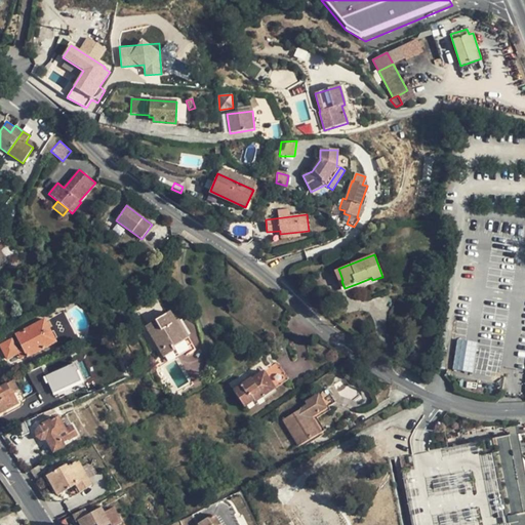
[(169,313),(146,327),(167,363),(177,357),(172,348),(180,342),(185,349),(192,345),(178,320),(175,322),(169,313)]
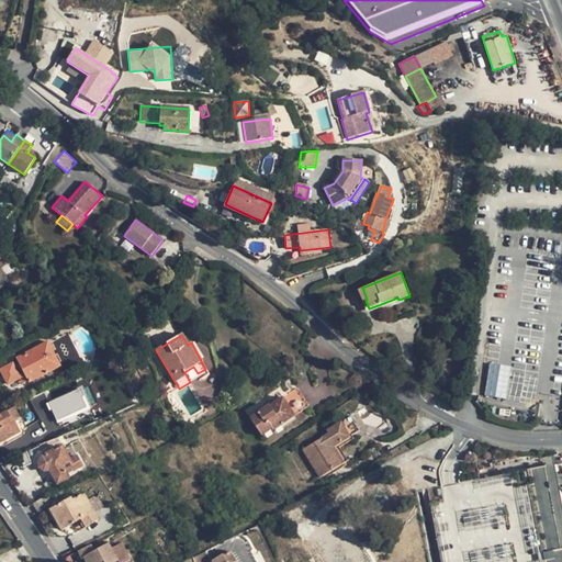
[(69,348),(63,336),(48,344),(55,357),(69,348)]
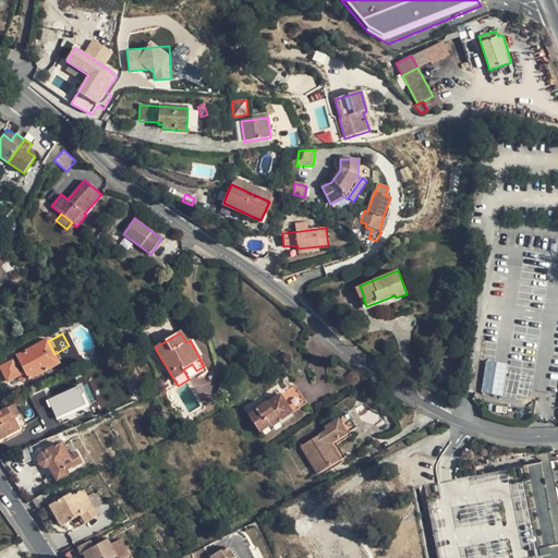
[(47,340),(17,355),(21,364),(25,372),(29,379),(60,363),(55,354),(48,341),(47,340)]
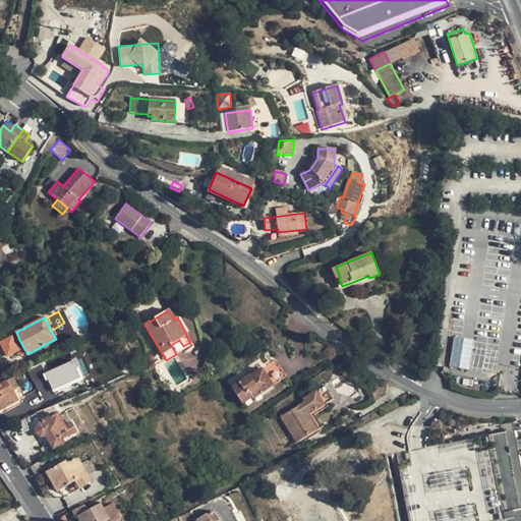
[(449,366),(469,370),(475,340),(455,336),(449,366)]
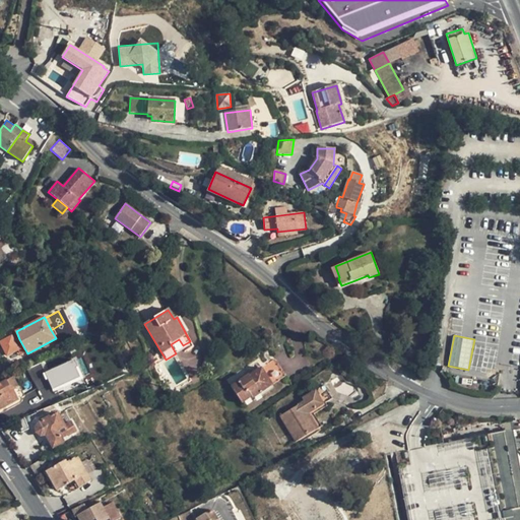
[(14,341),(18,349),(23,346),(19,339),(14,341)]
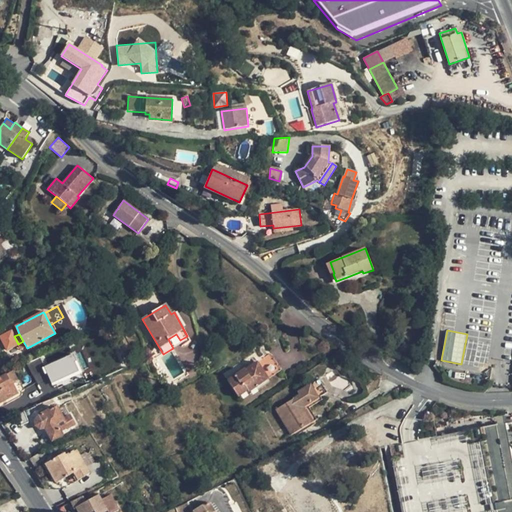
[(176,334),(168,339),(173,348),(181,343),(180,340),(176,334)]
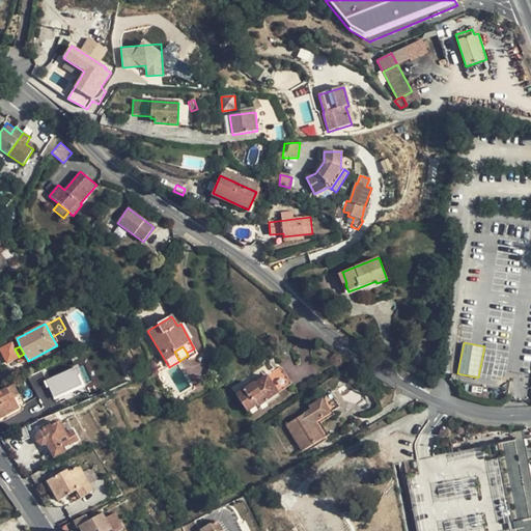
[(78,367),(45,378),(51,397),(84,387),(78,367)]
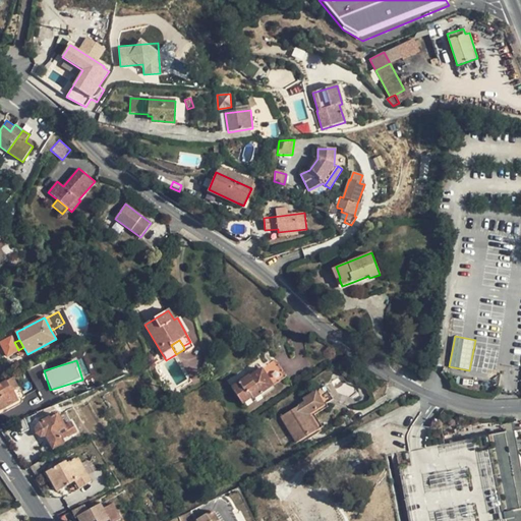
[(249,375),(238,383),(245,393),(242,395),(247,401),(252,398),(253,400),(286,377),(275,360),(249,377),(249,375)]
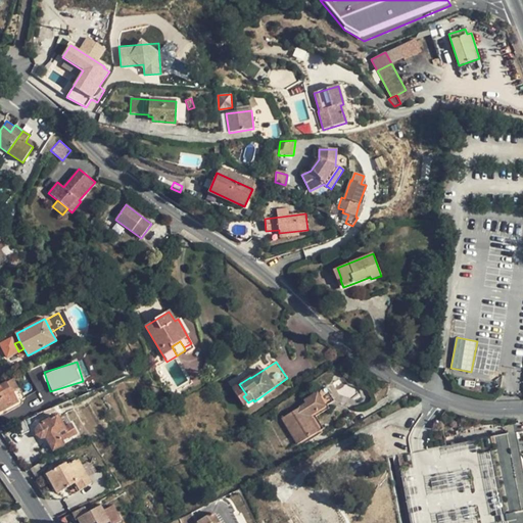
[(0,386),(0,412),(18,402),(12,392),(17,389),(13,380),(0,386)]
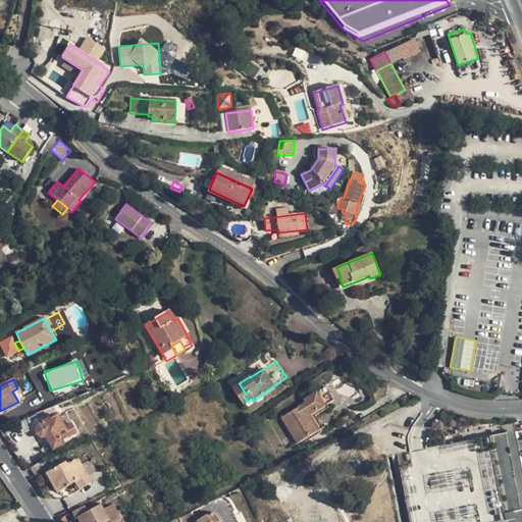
[(239,383),(231,388),(239,399),(243,396),(246,394),(239,383)]
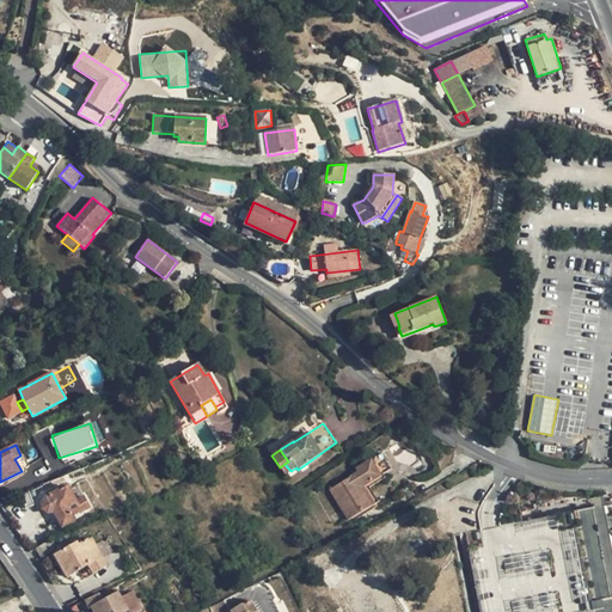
[(357,472),(330,490),(348,520),(372,506),(361,488),(383,473),(391,469),(381,453),(355,469),(357,472)]
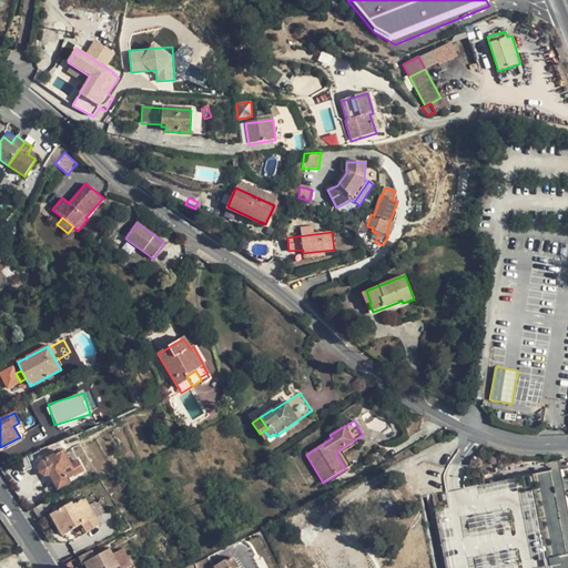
[(13,426),(20,437),(26,434),(19,423),(13,426)]
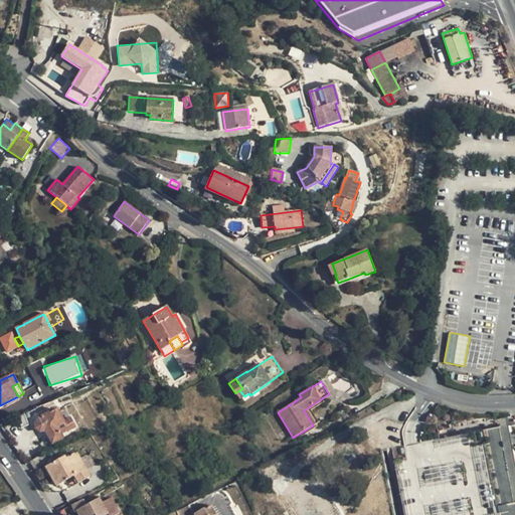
[(244,396),(239,390),(235,393),(239,399),(244,396)]
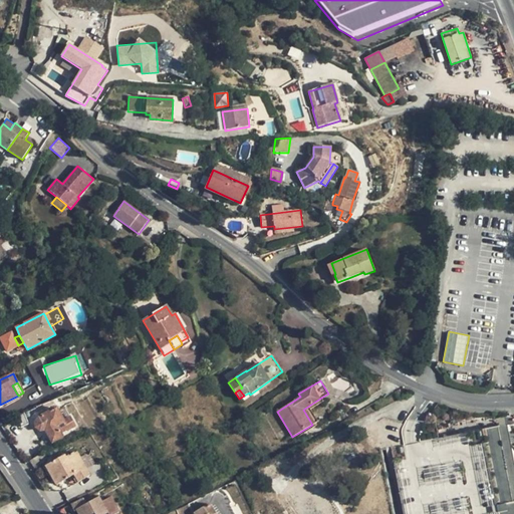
[(30,400),(33,409),(50,403),(46,393),(30,400)]
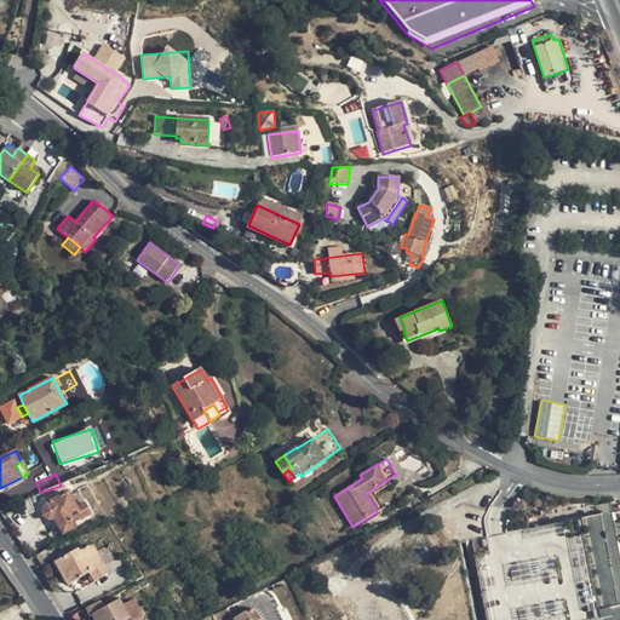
[(388,480),(372,491),(374,494),(390,484),(388,480)]
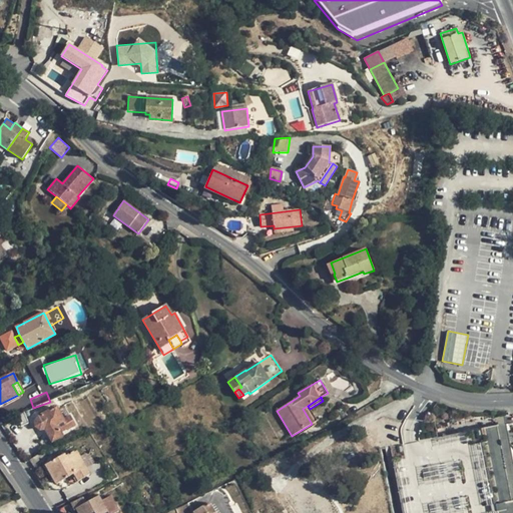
[(303,409),(312,424),(318,421),(310,409),(308,406),(303,409)]
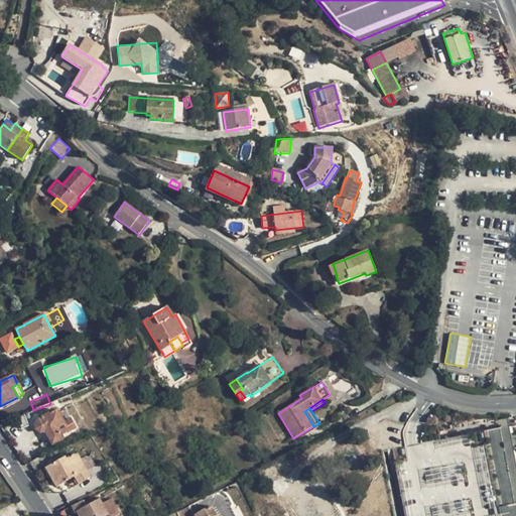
[(63,422),(56,410),(39,419),(36,424),(36,429),(40,432),(45,431),(52,443),(70,434),(69,431),(75,428),(69,418),(63,422)]
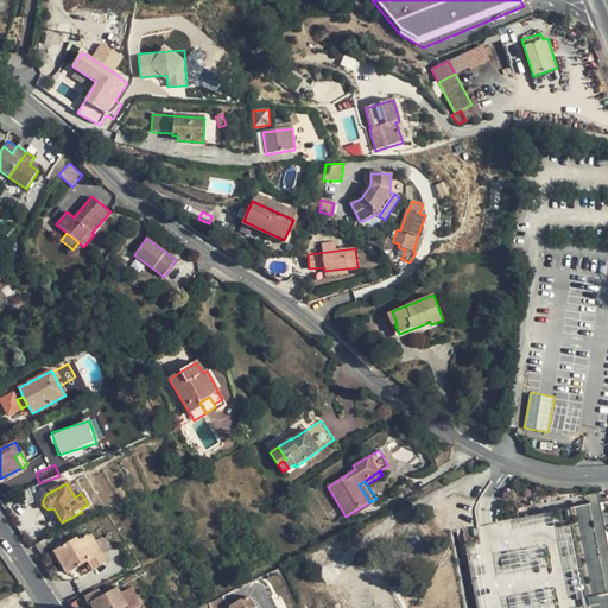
[(35,487),(29,489),(33,500),(39,498),(35,487)]
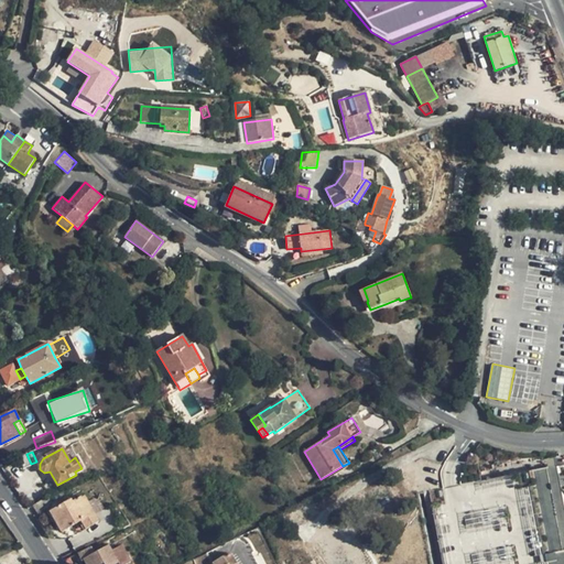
[(18,457),(23,469),(32,466),(31,464),(26,454),(18,457)]
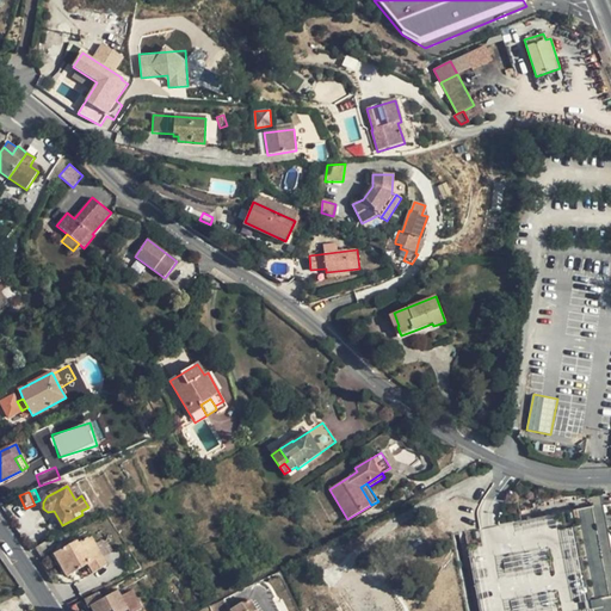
[(610,610),(610,543),(604,505),(470,532),(485,610),(610,610)]
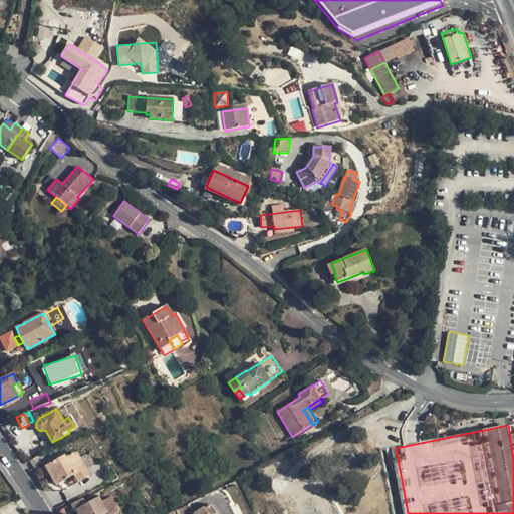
[(64,456),(45,466),(56,485),(73,475),(77,483),(89,476),(77,453),(74,454),(74,453),(66,458),(64,456)]
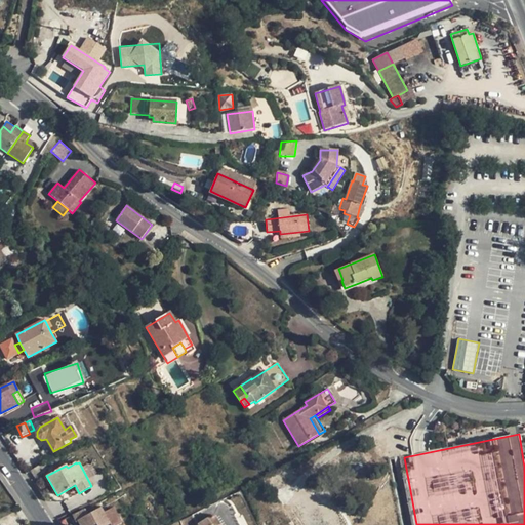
[(31,471),(35,478),(46,472),(46,471),(43,467),(41,463),(31,471)]
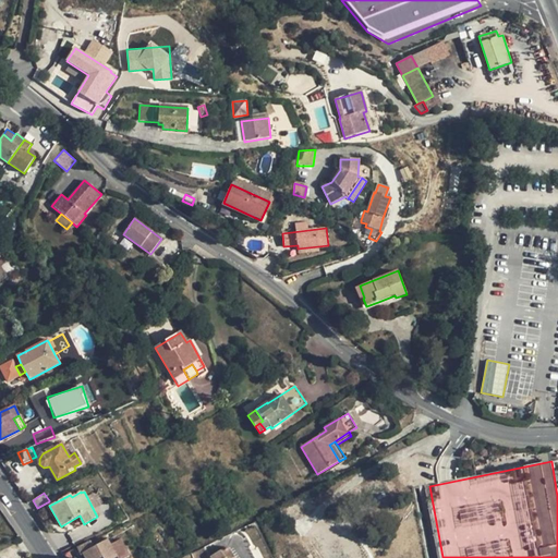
[(314,507),(310,500),(303,504),(307,511),(314,507)]
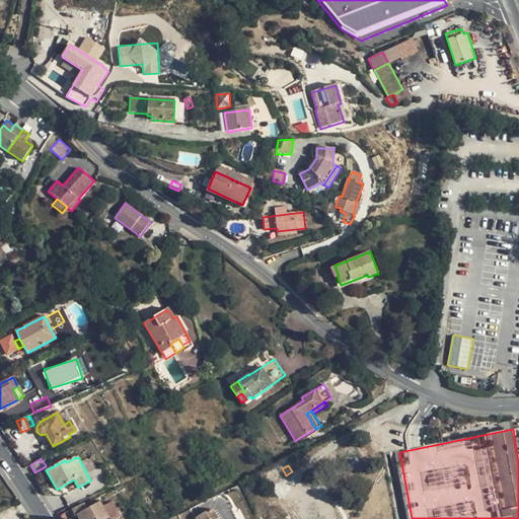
[(270,486),(286,475),(282,468),(266,478),(270,486)]
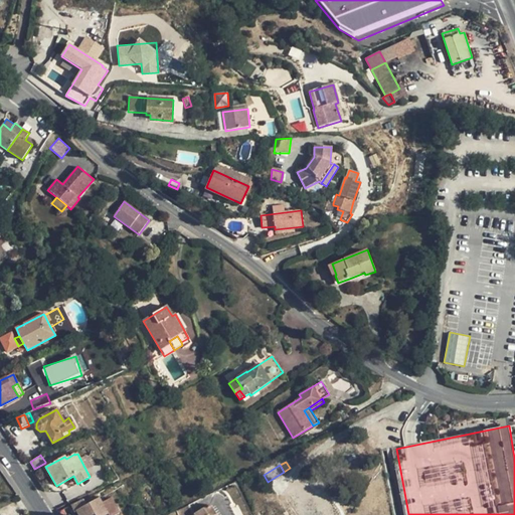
[(291,505),(290,506),(295,514),(323,514),(311,494),(299,500),(297,497),(289,502),(291,505)]
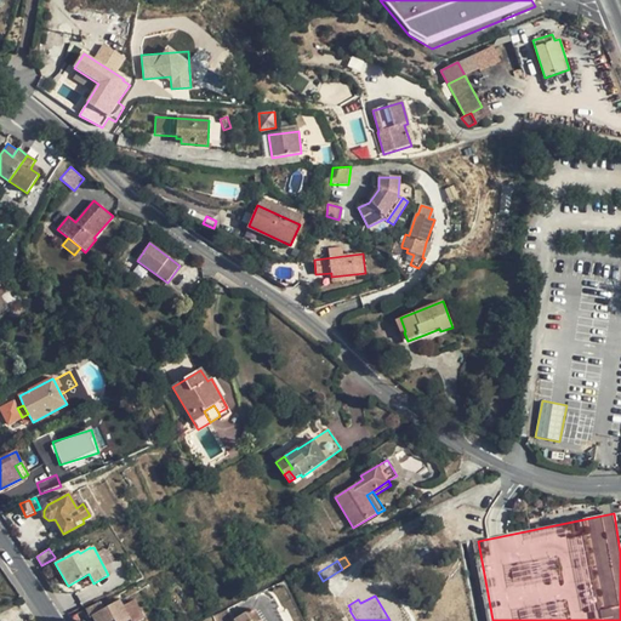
[(103,610),(100,603),(86,610),(90,617),(92,616),(93,620),(112,620),(114,620),(113,620),(127,620),(130,620),(120,600),(103,610)]
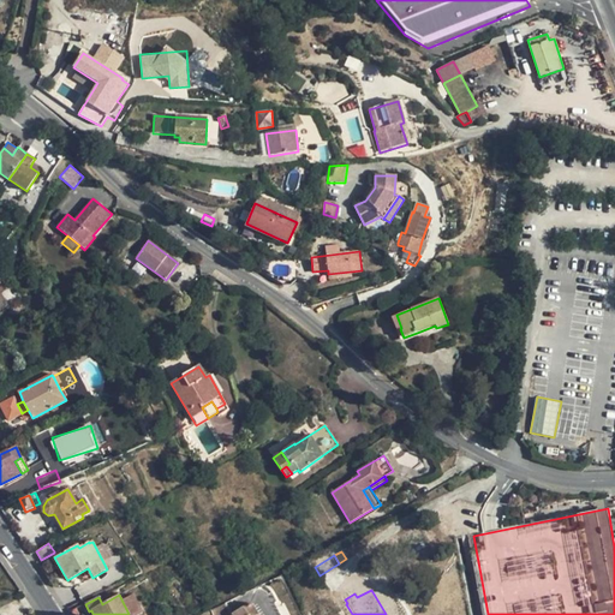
[(231,614),(225,603),(210,610),(212,614),(231,614)]
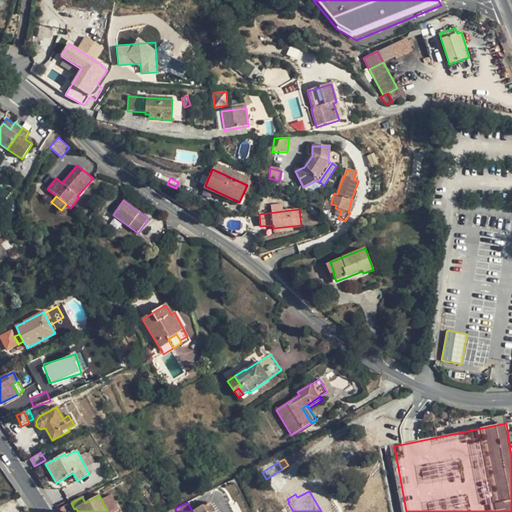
[(215,511),(209,502),(193,511),(215,511)]
